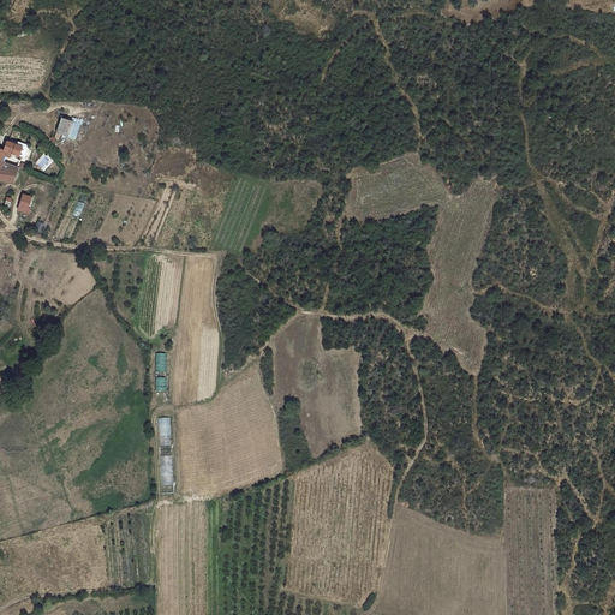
[(63,135),(69,120),(61,118),(55,132),(63,135)]
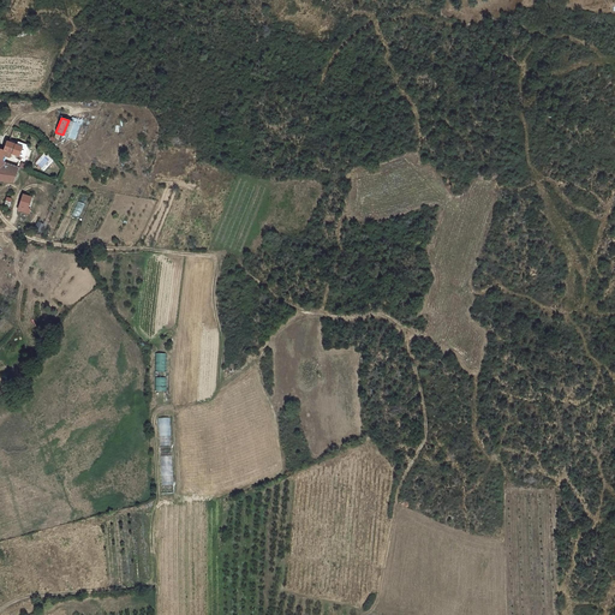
[(69,138),(75,139),(79,124),(73,123),(69,138)]
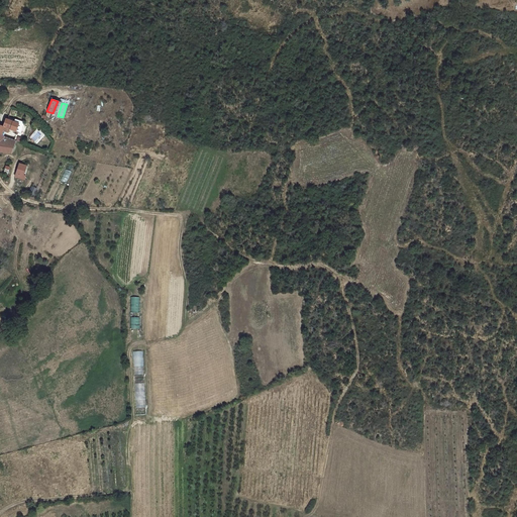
[(4,125),(0,123),(0,127),(7,130),(8,127),(17,130),(19,122),(7,118),(4,125)]
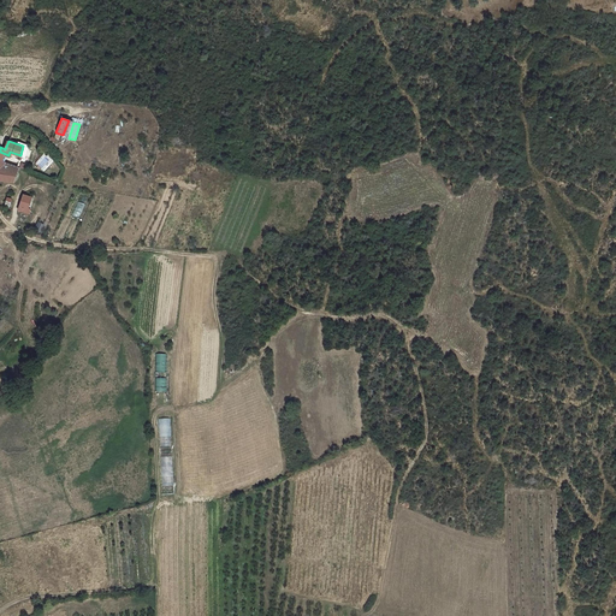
[(17,172),(18,166),(7,161),(5,171),(7,171),(17,172)]
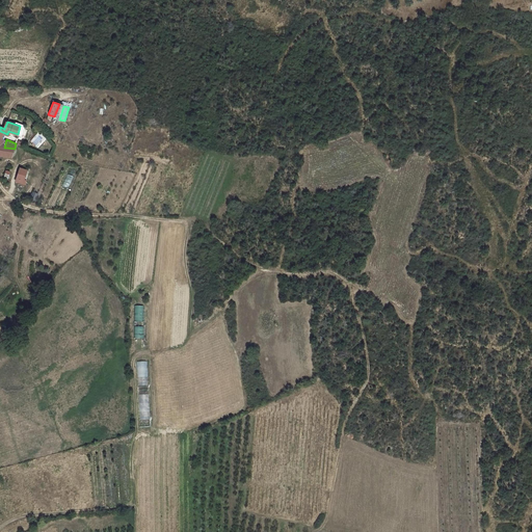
[(27,181),(25,180),(28,170),(20,167),(15,182),(25,185),(27,181)]
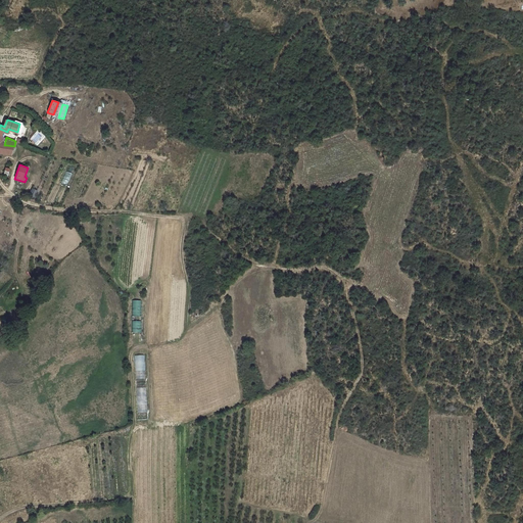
[(49,198),(55,201),(60,189),(54,186),(49,198)]
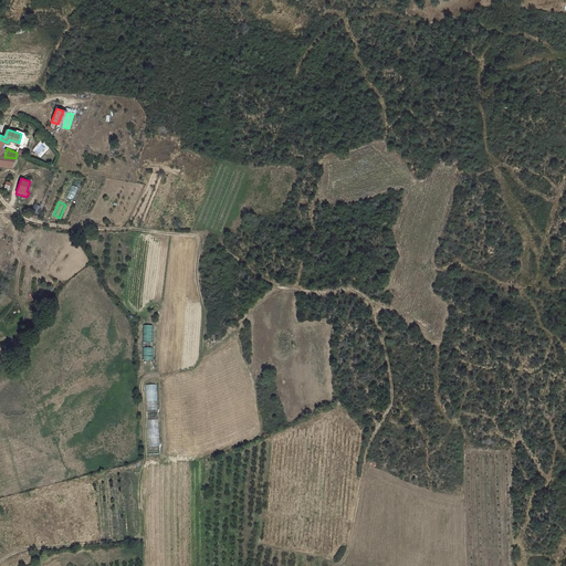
[(152,325),(143,325),(143,342),(152,342),(152,325)]
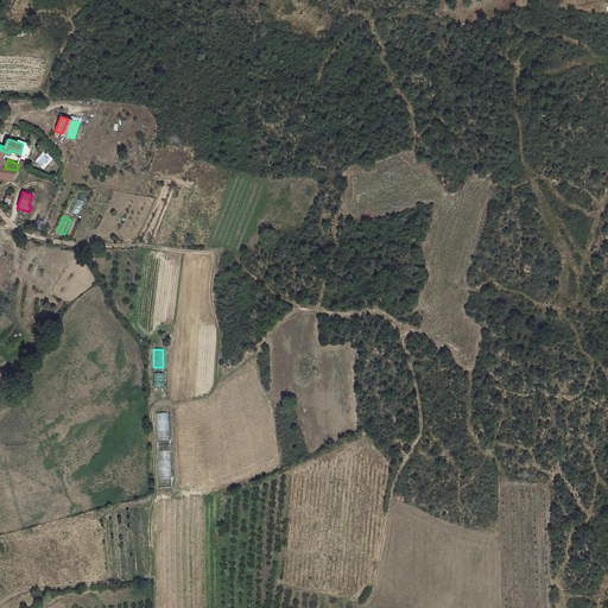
[(164,373),(153,373),(153,386),(164,386),(164,373)]
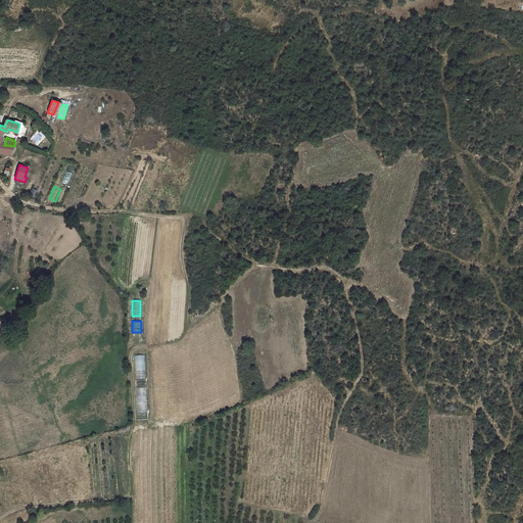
[(145,371),(145,354),(135,355),(135,371),(145,371)]
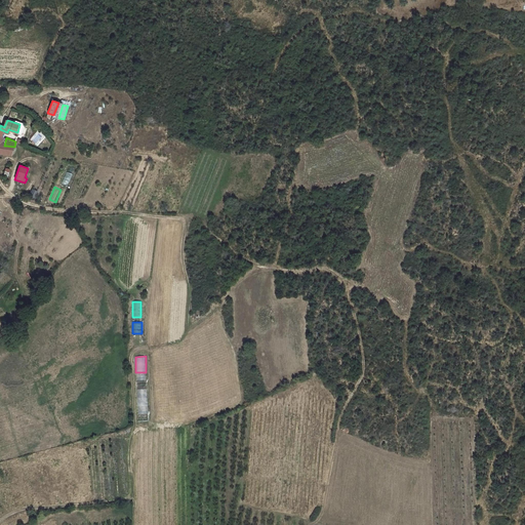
[(149,421),(147,380),(136,380),(137,421),(149,421)]
